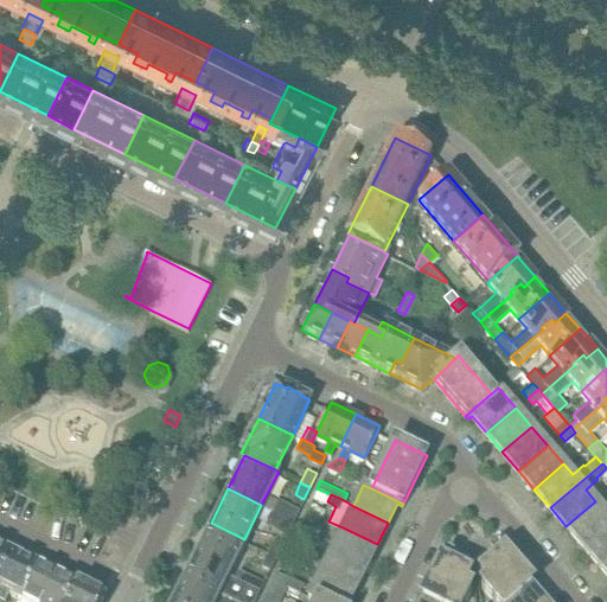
[(278,497),(272,511),(293,520),(299,507),(278,497)]
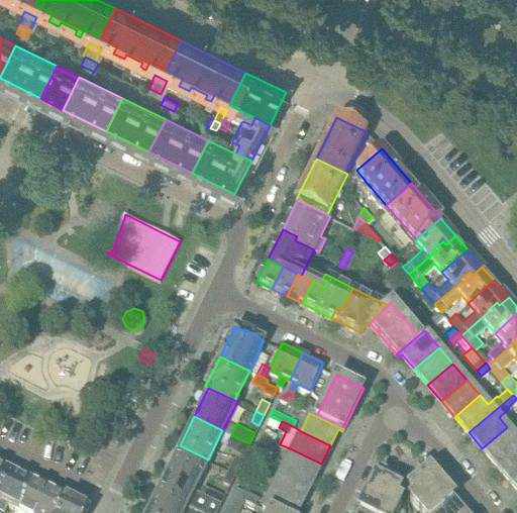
[(516,433),(515,436),(507,427),(482,448),(496,465),(516,445),(516,433)]
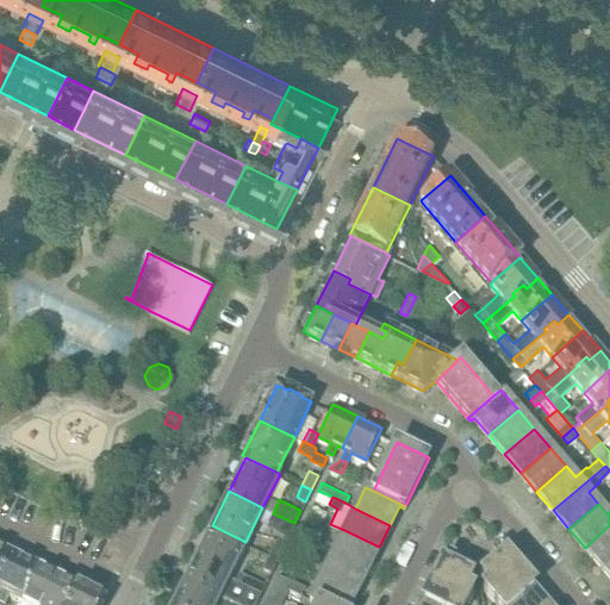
[(288,536),(294,523),(273,513),(267,525),(288,536)]
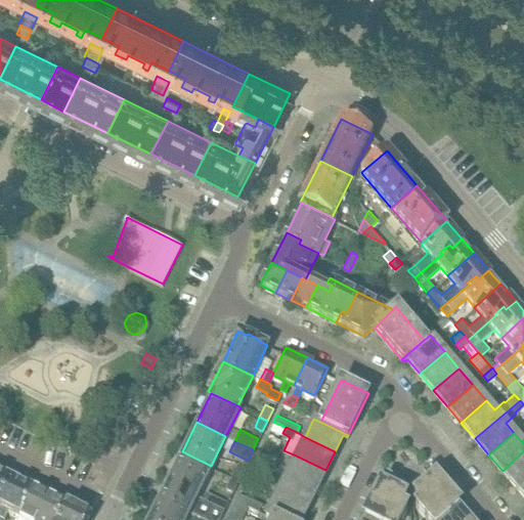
[(197,495),(211,466),(182,451),(167,480),(197,495)]
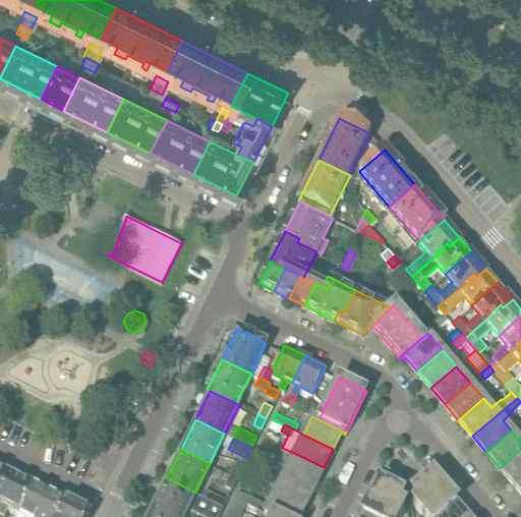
[(513,483),(520,476),(520,449),(500,468),(513,483)]
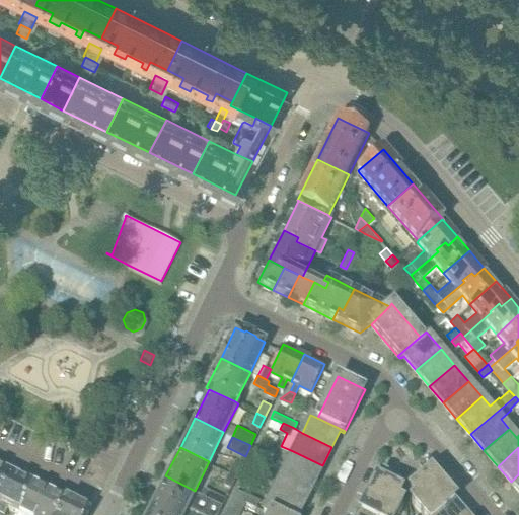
[(313,486),(322,465),(293,451),(283,470),(313,486)]
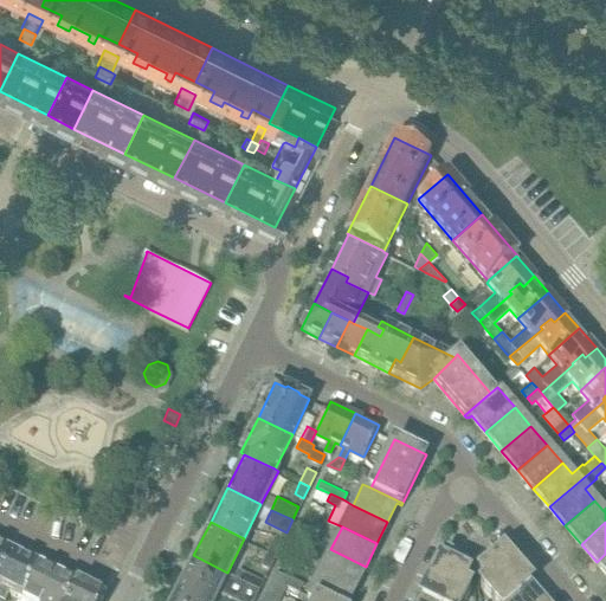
[(322,545),(326,538),(313,531),(309,540),(322,545)]
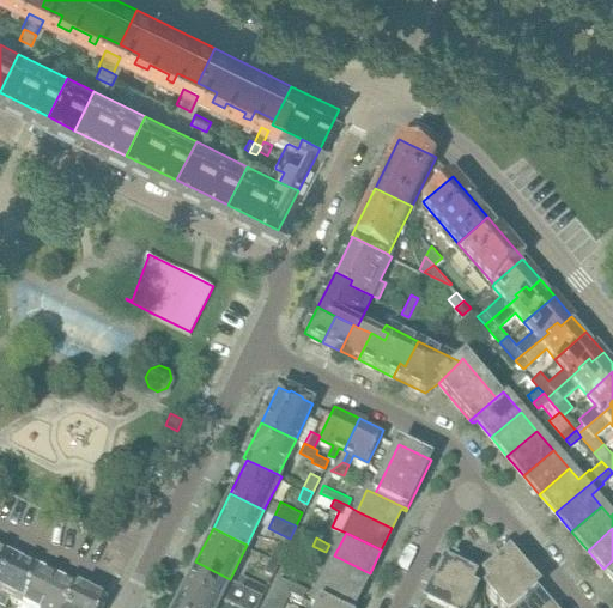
[(275,542),(269,555),(278,560),(285,547),(275,542)]
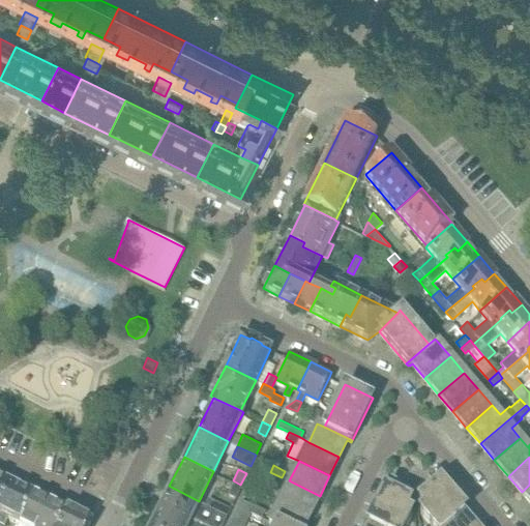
[(278,484),(282,477),(270,472),(267,478),(278,484)]
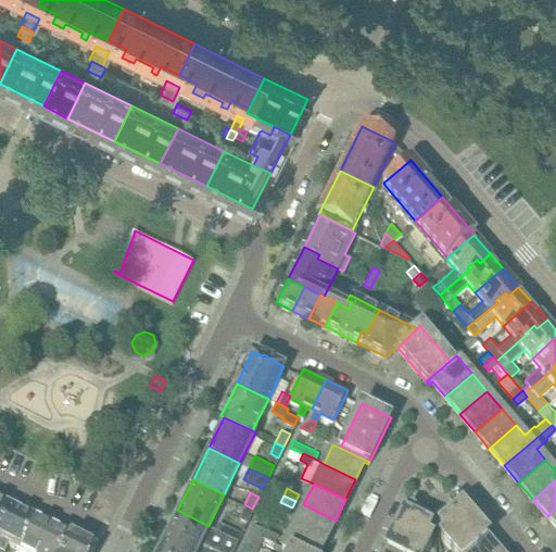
[(455,498),(453,498),(449,502),(447,504),(454,511),(440,524),(446,531),(441,536),(454,551),(466,551),(485,535),(488,534),(455,498)]
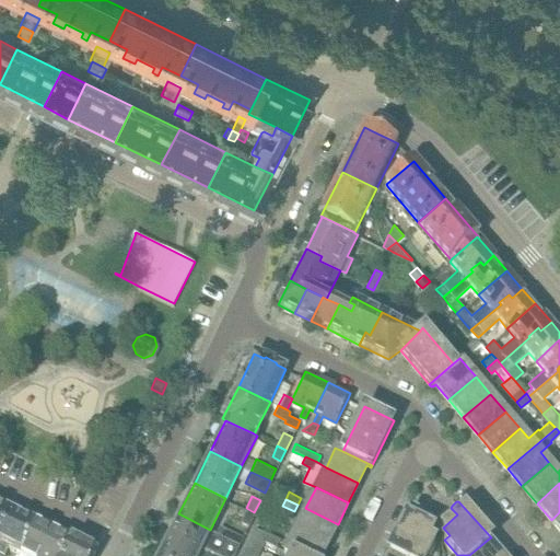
[(0,533),(12,510),(0,504),(0,533)]
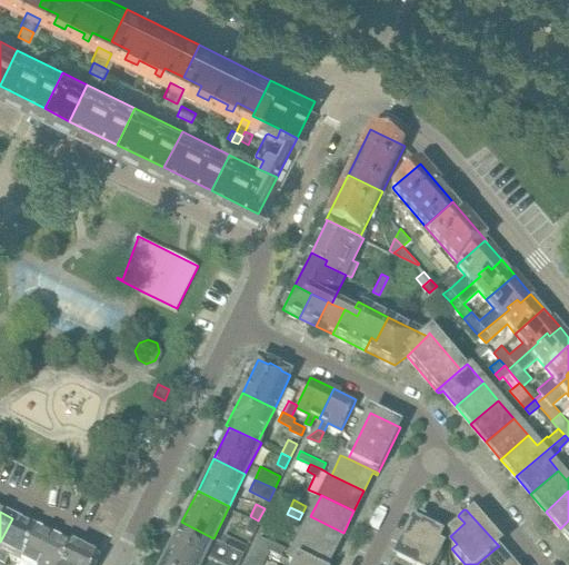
[(433,564),(441,551),(436,547),(440,538),(422,529),(427,521),(426,518),(419,515),(417,516),(395,561),(397,562),(405,564),(433,564)]
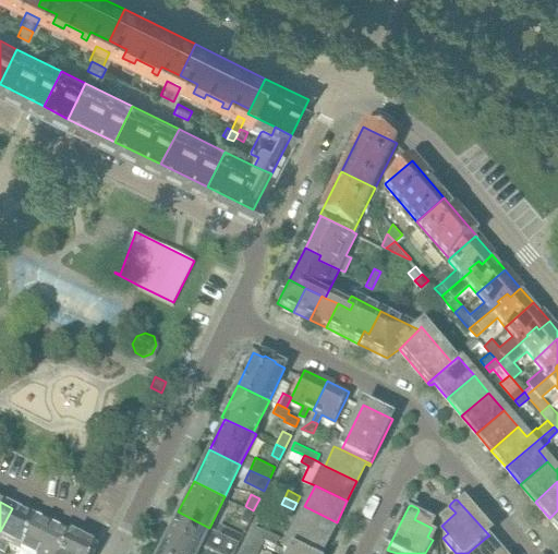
[(247,522),(253,510),(245,506),(239,518),(247,522)]
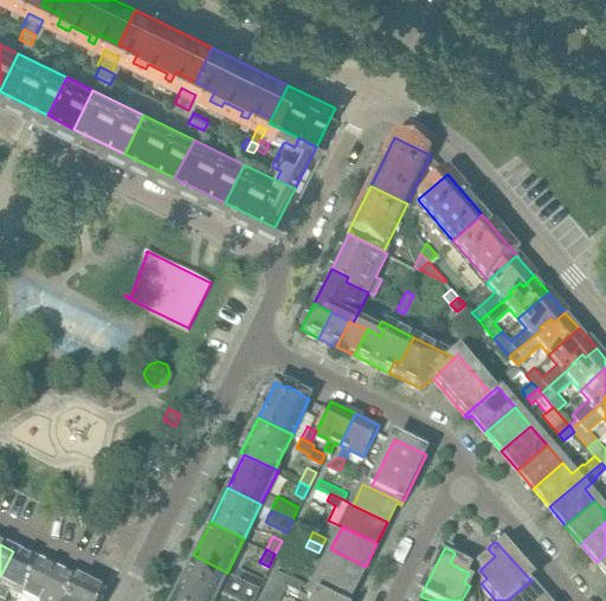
[(366,567),(330,549),(320,572),(354,588),(366,567)]
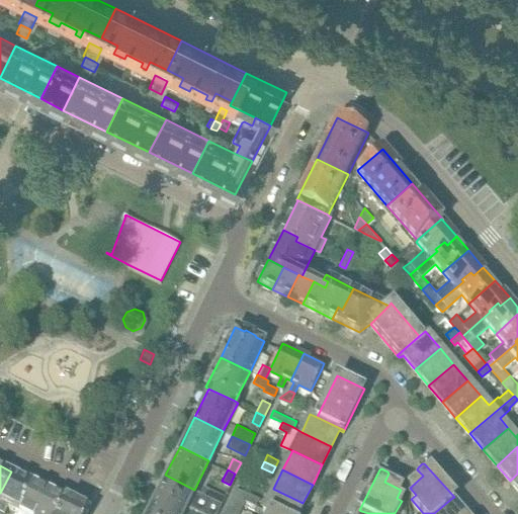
[(32,482),(11,472),(0,493),(0,513),(2,513),(8,503),(20,509),(32,482)]
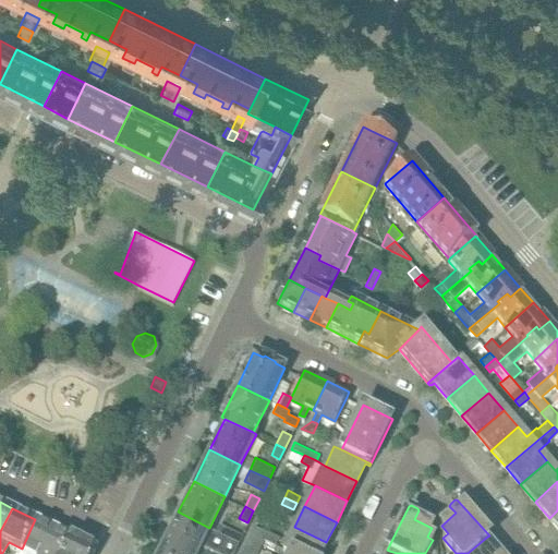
[(266,522),(270,515),(261,510),(257,518),(266,522)]
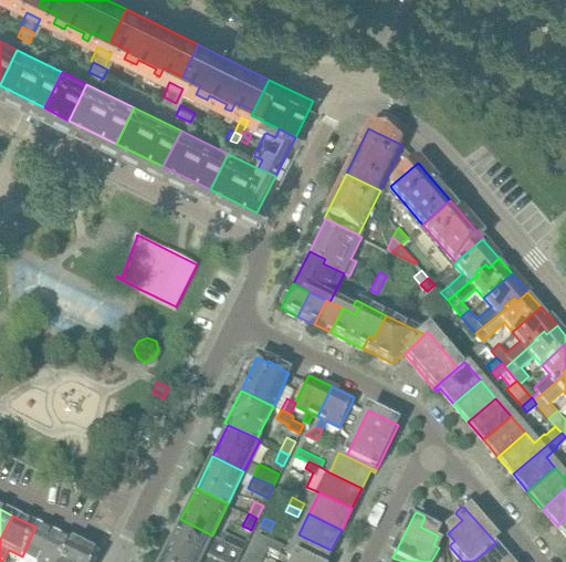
[(217,538),(212,536),(180,519),(173,537),(205,552),(209,554),(223,561),(234,561),(241,550),(217,538)]
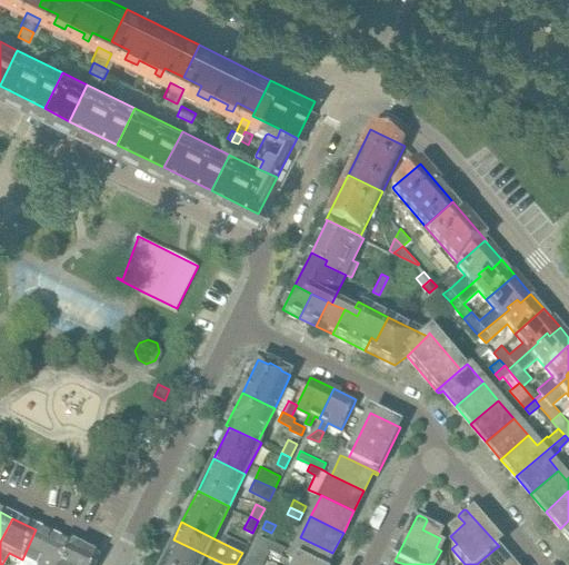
[(22,559),(18,564),(61,564),(70,546),(36,529),(22,559)]
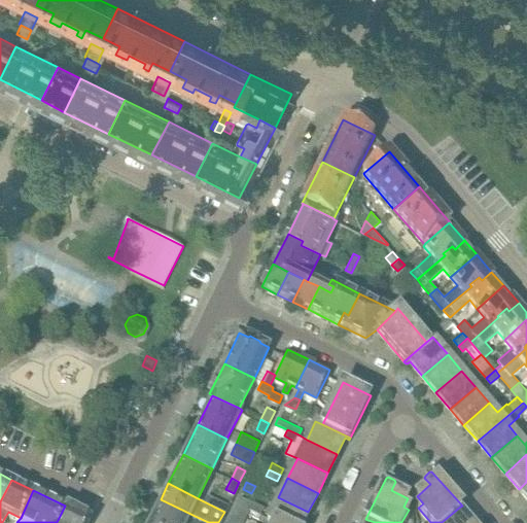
[(229,503),(206,493),(202,500),(224,512),(229,503)]
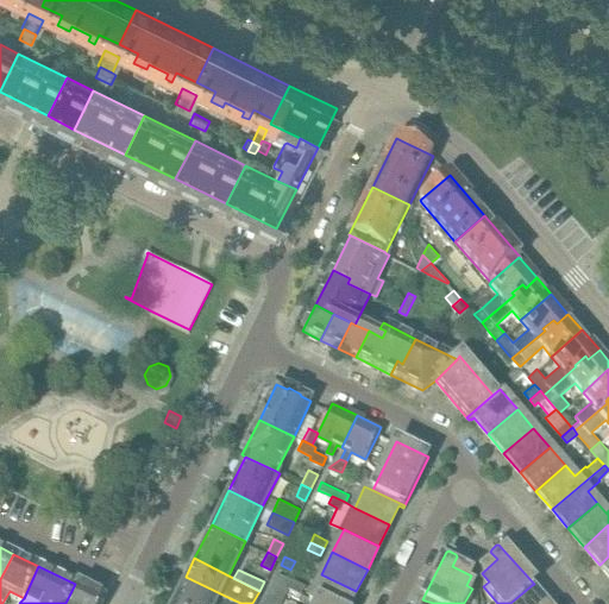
[(299,592),(303,584),(277,571),(272,580),(287,586),(299,592)]
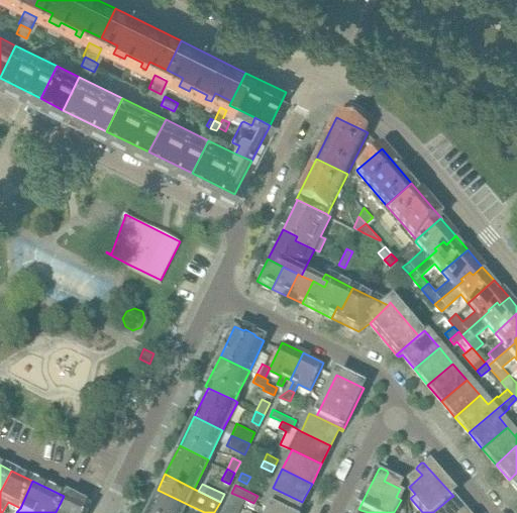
[(263,508),(270,511),(273,512),(299,512),(298,512),(302,502),(273,488),(263,508)]
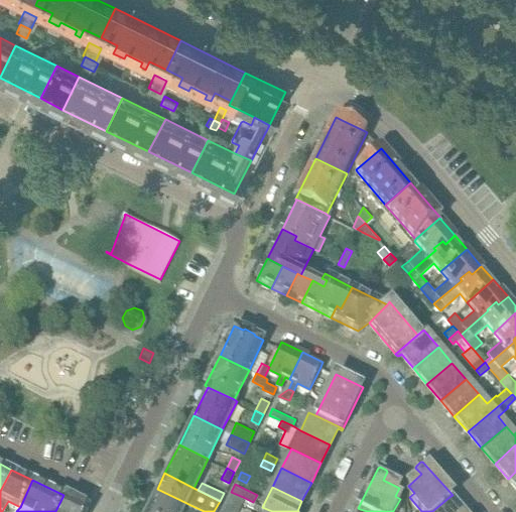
[(157,489),(145,511),(181,511),(186,503),(157,489)]
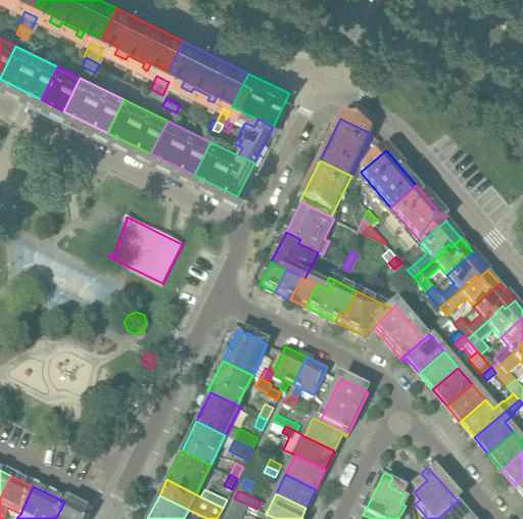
[(238,518),(246,504),(234,499),(224,518),(238,518)]
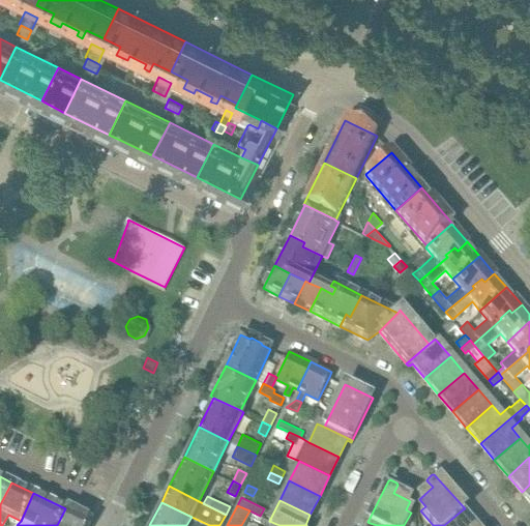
[(88,525),(86,519),(75,514),(65,508),(57,525),(88,525)]
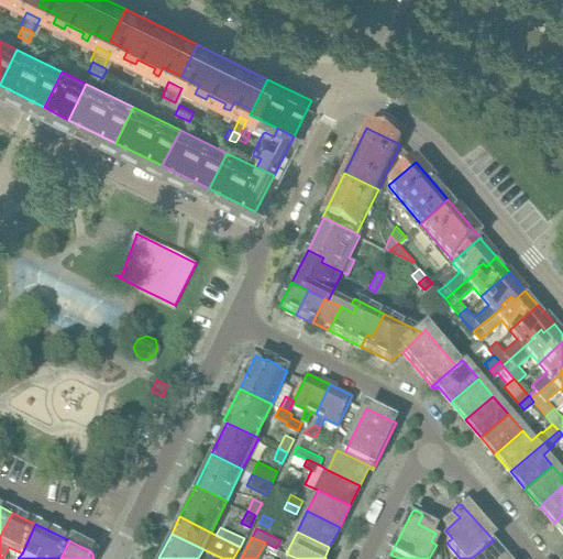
[(472,558),(506,558),(492,541),(472,558)]
